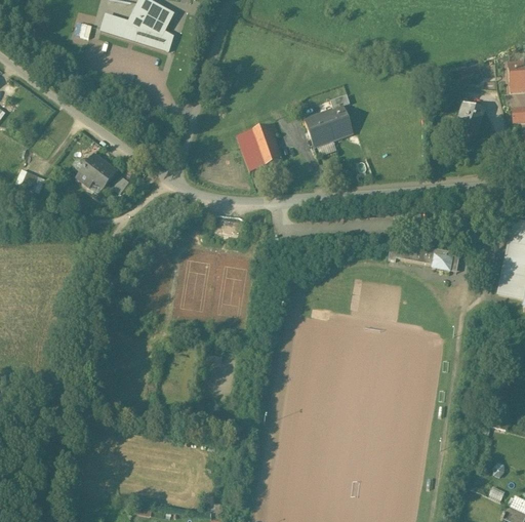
[(144,2),(139,0),(131,15),(139,19),(135,27),(104,17),(99,30),(168,50),(172,38),(167,37),(168,34),(163,32),(171,17),(167,14),(168,12),(157,9),(153,7),(154,5),(144,2)]
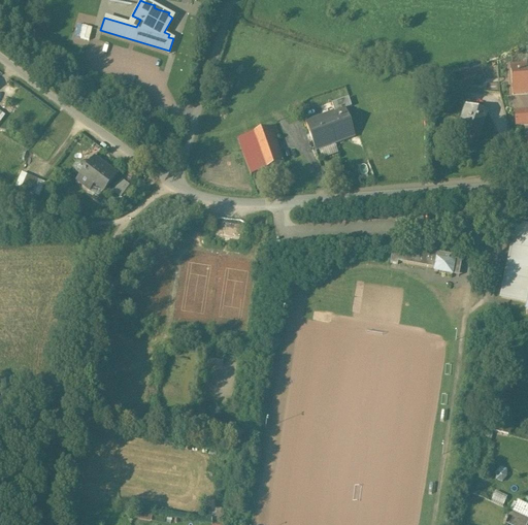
[(526,62),(509,63),(512,94),(527,92),(527,83),(527,65),(526,62)]
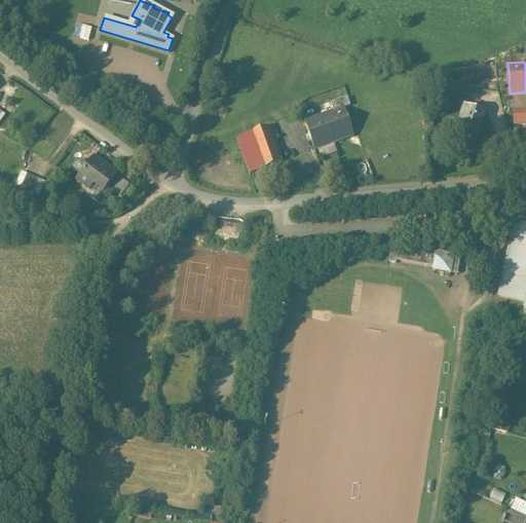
[(448,92),(437,97),(439,102),(450,99),(448,92)]
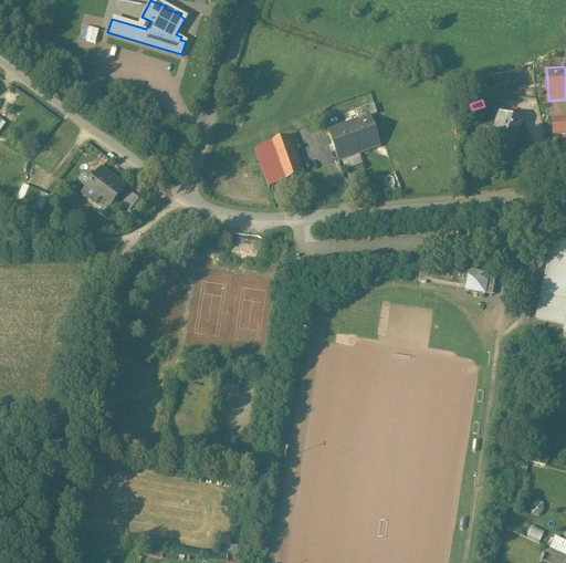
[(373,102),(365,105),(356,108),(358,116),(369,113),(369,114),(376,112),(373,102)]
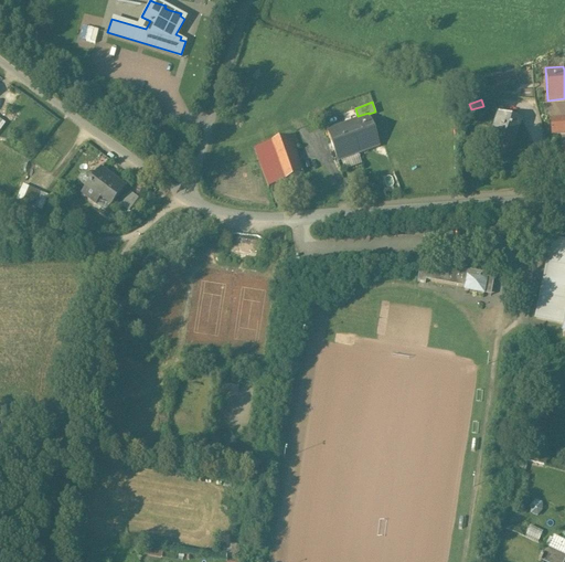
[(519,118),(498,110),(489,138),(491,139),(510,146),(519,118)]
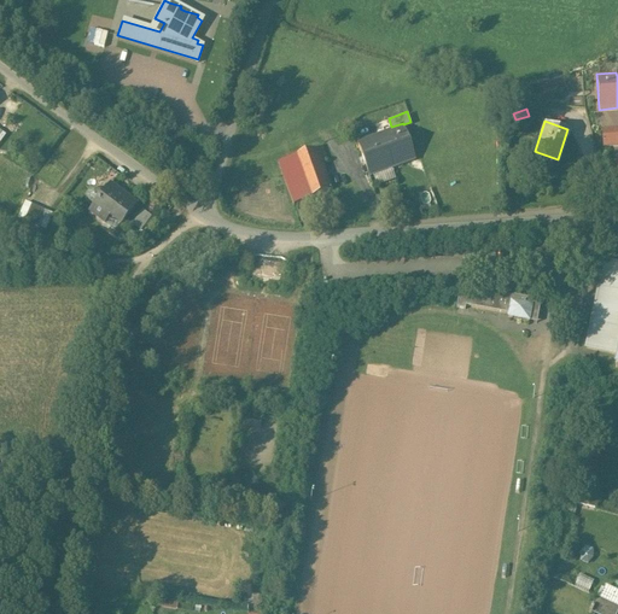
[(391,127),(357,140),(368,173),(391,165),(414,157),(403,124),(403,123),(391,127)]
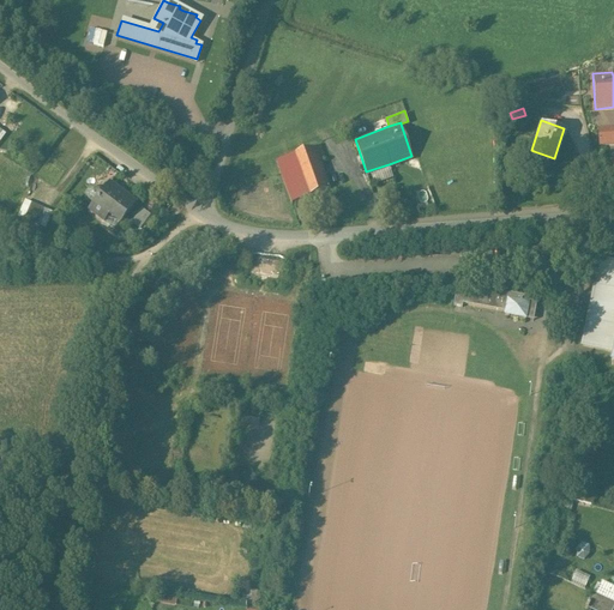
[(613,126),(597,127),(599,144),(613,143),(613,126)]
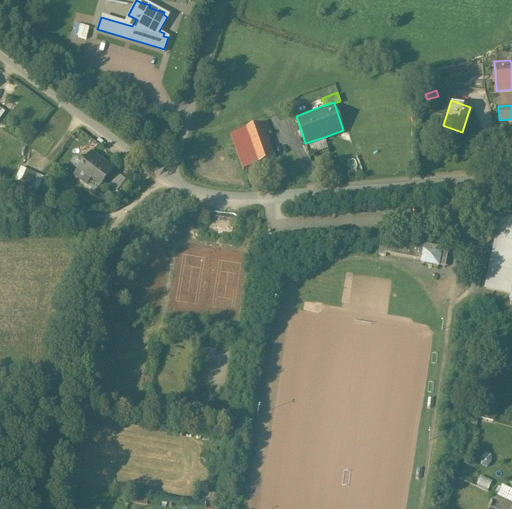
[(265,119),(230,132),(235,144),(241,162),(243,166),(277,154),(265,119)]
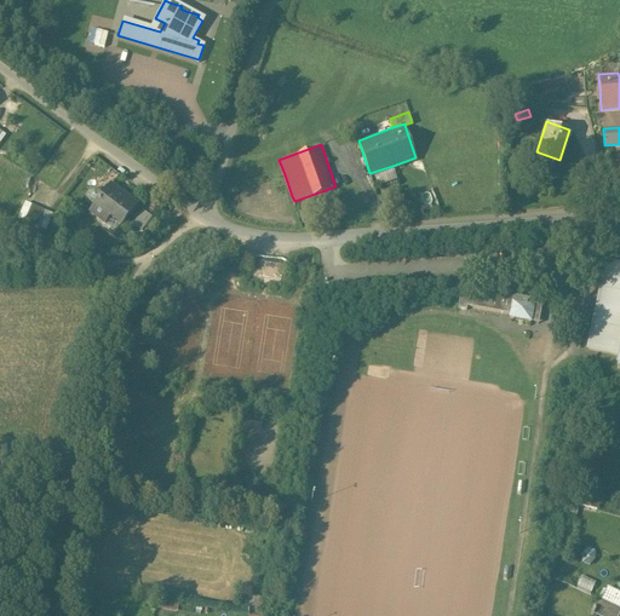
[(121,191),(110,183),(103,193),(95,205),(90,211),(104,222),(115,229),(120,223),(120,224),(136,203),(120,193),(121,191)]
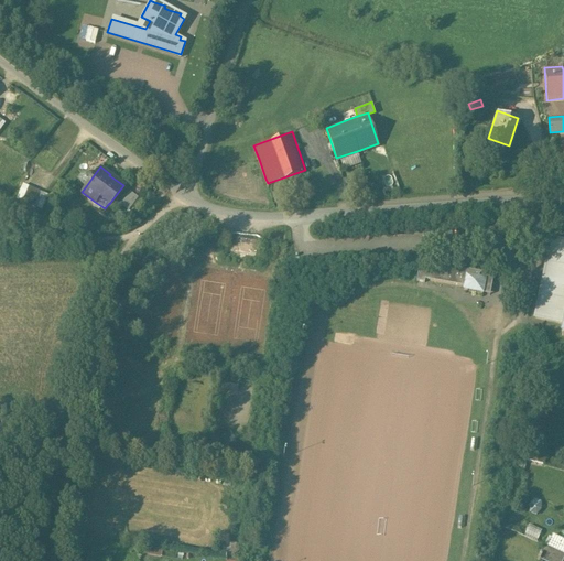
[(85,171),(82,172),(78,175),(78,180),(80,183),(86,186),(94,175),(89,172),(85,171)]
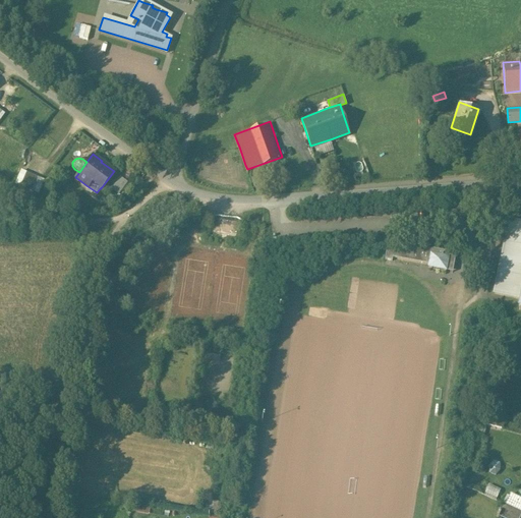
[(39,191),(45,177),(20,167),(14,182),(39,191)]
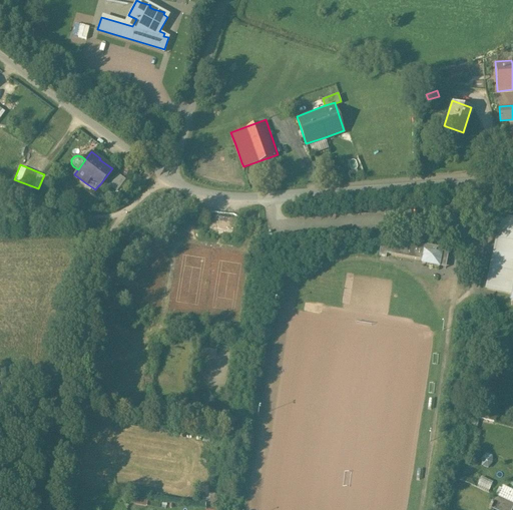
[(241,208),(211,203),(208,220),(238,225),(241,208)]
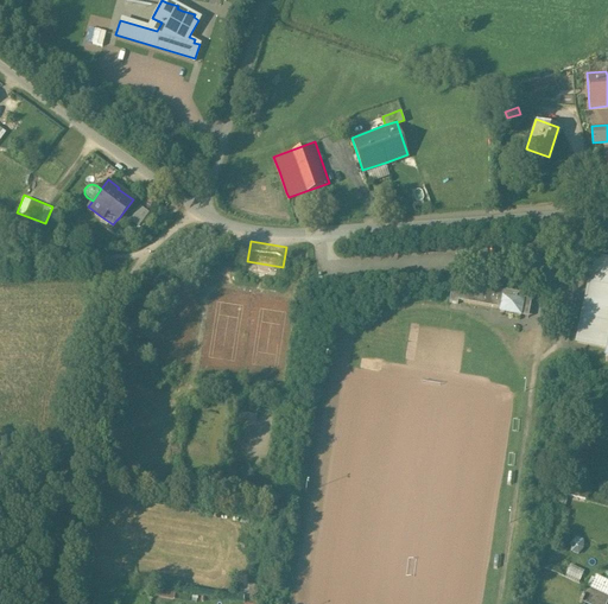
[(607,345),(607,343),(607,258),(594,255),(589,283),(583,281),(578,305),(583,306),(577,338),(607,345)]
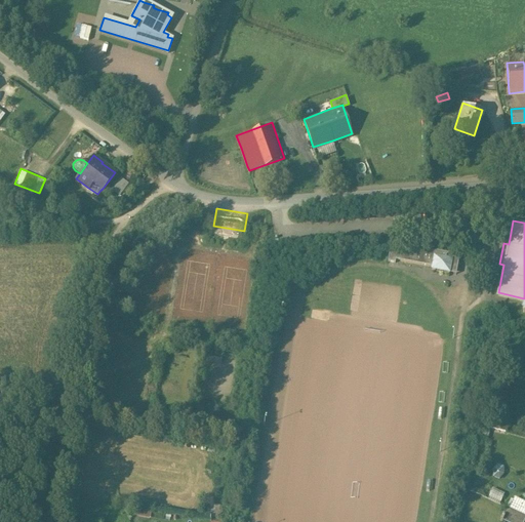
[(432,265),(434,249),(397,243),(396,249),(390,248),(388,259),(395,261),(395,257),(432,265)]
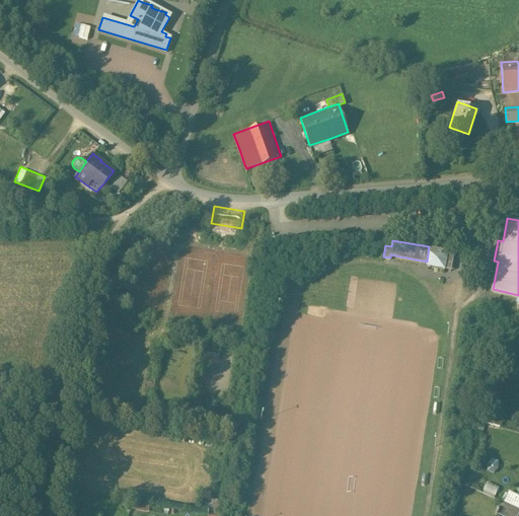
[(447,248),(430,245),(429,246),(427,262),(426,264),(444,268),(445,260),(452,261),(453,251),(447,250),(447,248)]
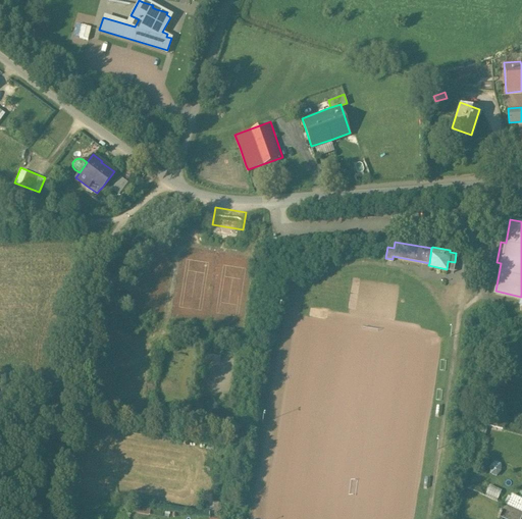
[(502,359),(494,357),(491,371),(499,373),(502,359)]
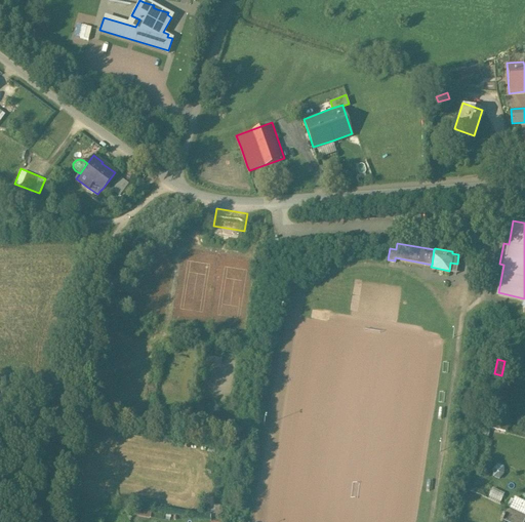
[(489,416),(487,426),(505,430),(507,420),(489,416)]
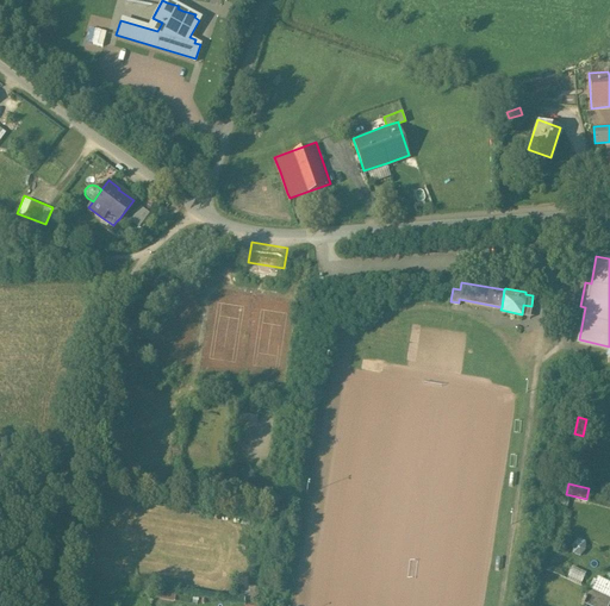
[(576,535),(570,549),(582,553),(586,539),(576,535)]
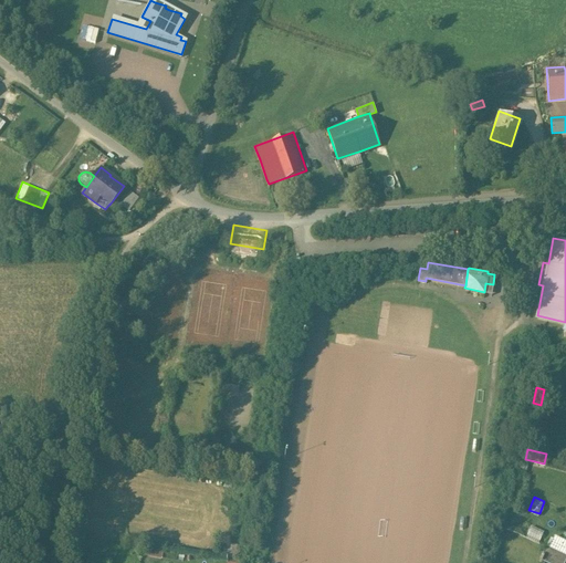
[(538,539),(543,529),(531,523),(526,533),(538,539)]
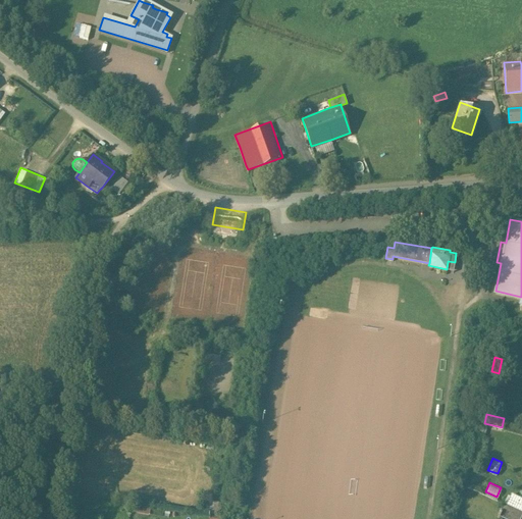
[(218,512),(220,500),(210,499),(208,510),(218,512)]
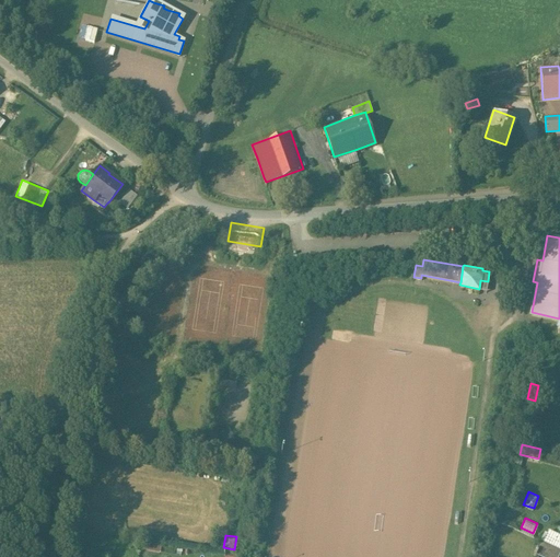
[(149,538),(148,546),(162,548),(163,541),(149,538)]
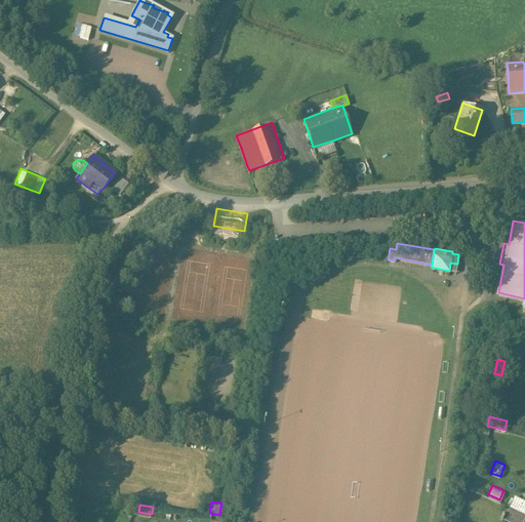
[(522,521),(524,517),(524,514),(506,505),(499,518),(501,519),(503,516),(514,520),(514,519),(518,521),(517,521),(518,521),(519,521),(520,521),(522,521)]
